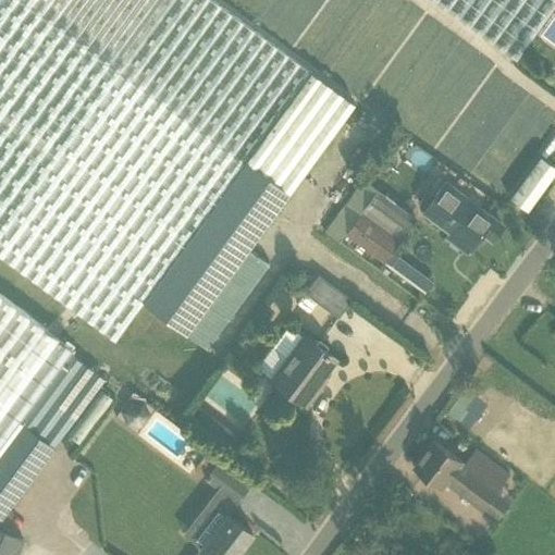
[(356,107),(352,103),(211,0),(1,0),(0,2),(0,255),(115,340),(143,303),(184,332),(208,352),(271,267),(250,251),(356,107)]
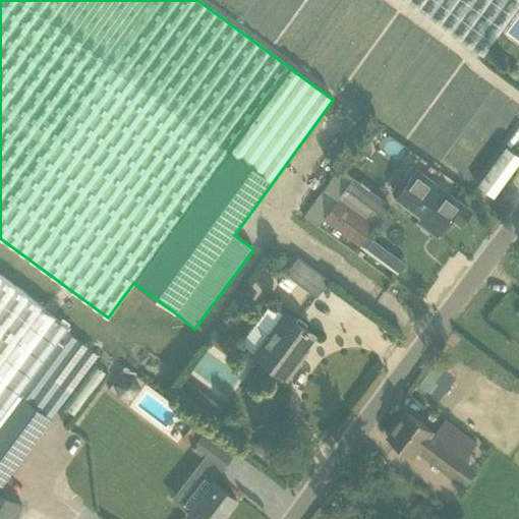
[(518,0),(406,0),(483,56),(518,7),(518,0)]
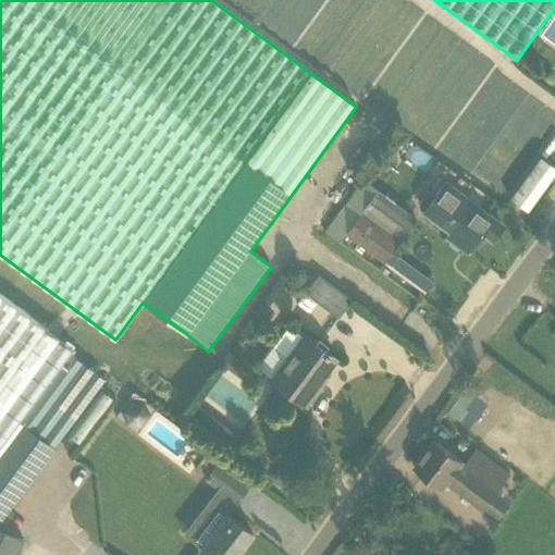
[(541,159),(510,200),(527,212),(554,174),(554,169),(541,159)]
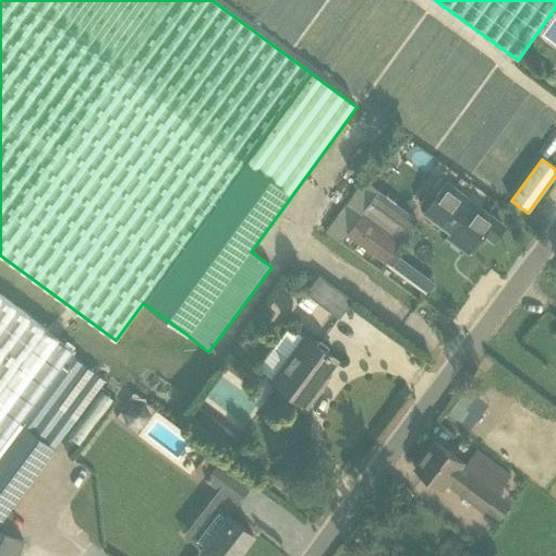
[(347,236),(426,295),(436,283),(394,253),(418,219),(363,181),(327,234),(340,244),(347,236)]
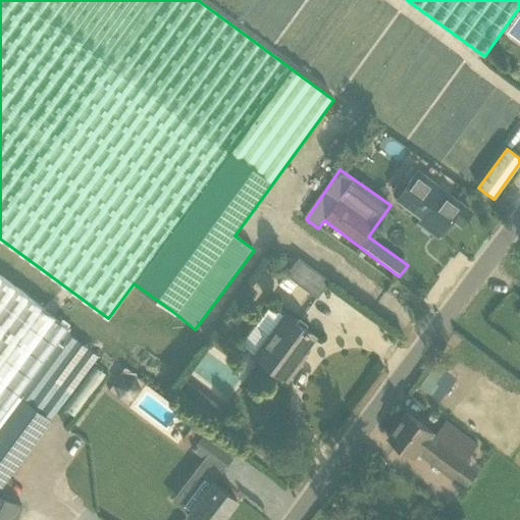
[(396,195),(399,198),(398,199),(422,217),(443,232),(452,221),(462,229),(474,213),(463,205),(418,172),(409,185),(406,182),(401,182),(394,191),(396,195)]
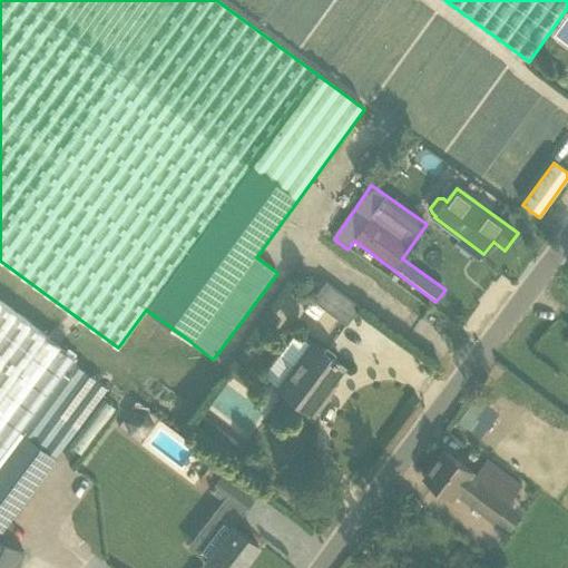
[(361,306),(327,283),(314,302),(348,325),(361,306)]
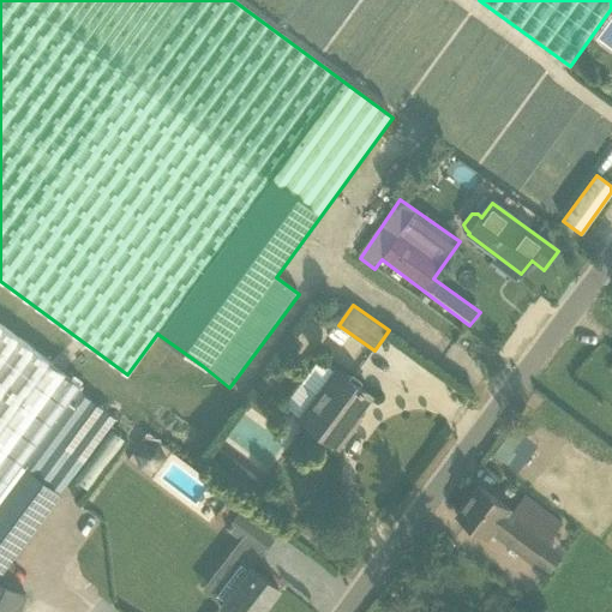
[(23,467),(79,393),(84,385),(0,323),(0,504),(27,469),(23,467)]
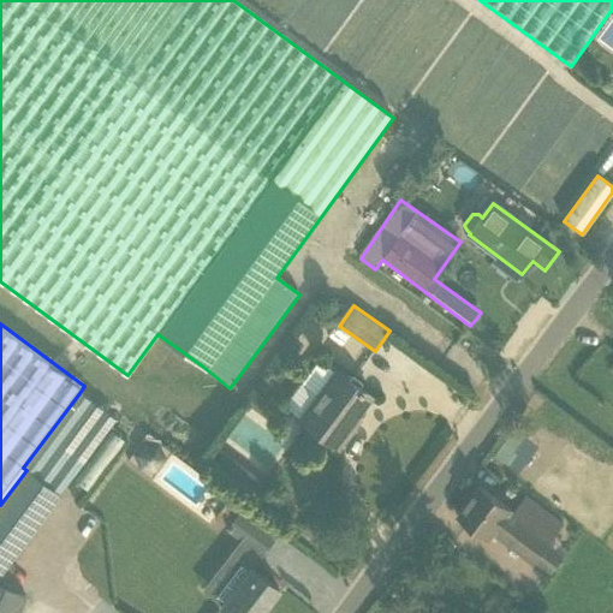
[(363,422),(358,418),(374,397),(322,359),(305,384),(320,394),(301,420),(341,451),(363,422)]
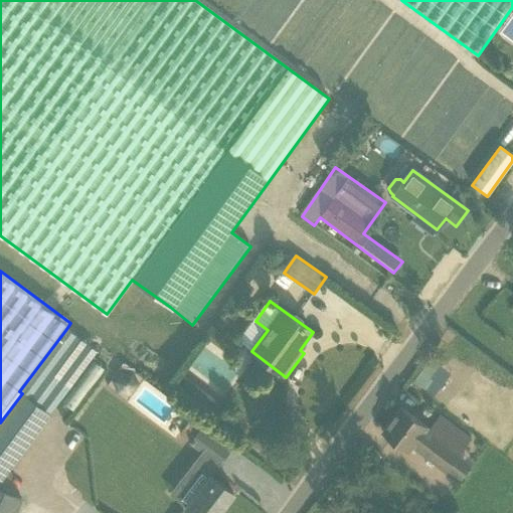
[(0,479),(2,481),(98,352),(66,329),(19,391),(22,393),(0,422),(0,479)]
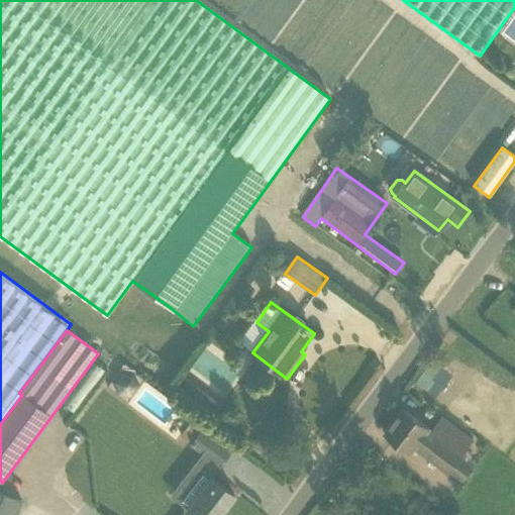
[(252,379),(263,386),(270,377),(260,369),(252,379)]
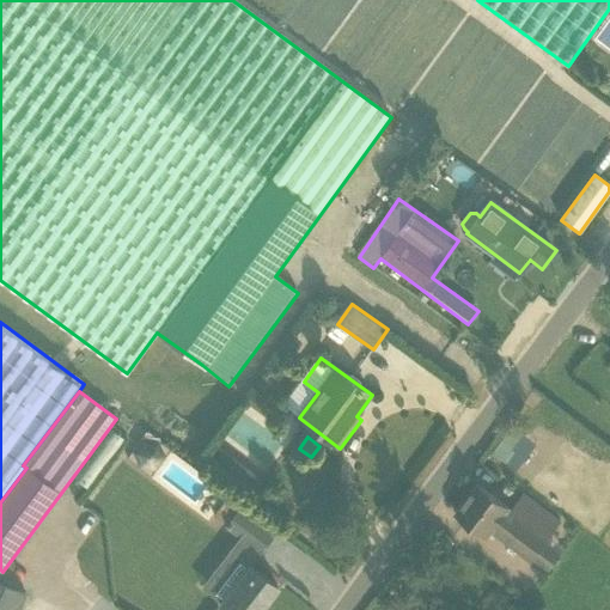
[(519,453),(516,450),(504,440),(494,452),(511,465),(519,453)]
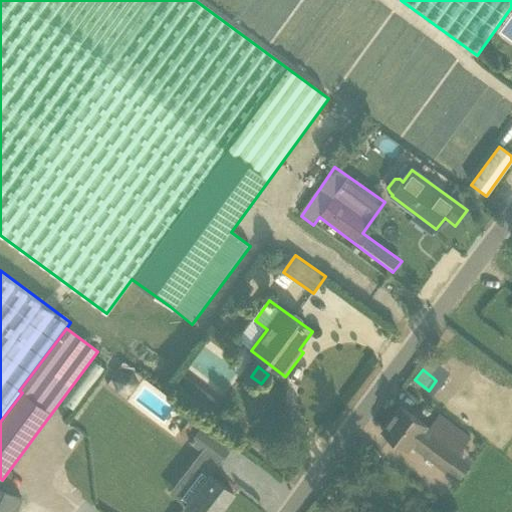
[(385,431),(394,438),(411,451),(414,446),(448,472),(473,440),(442,416),(432,429),(403,407),(385,431)]
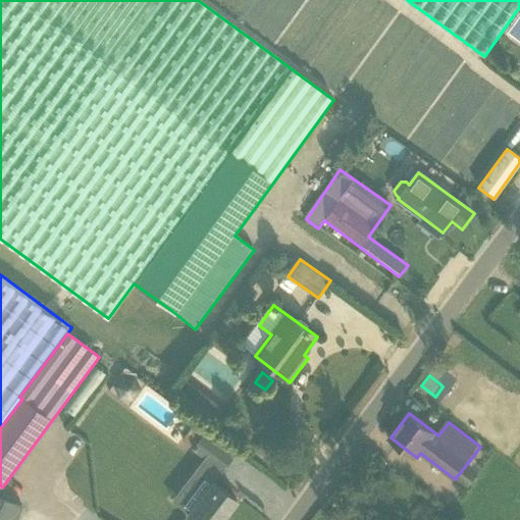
[(222,471),(234,457),(194,428),(184,442),(222,471)]
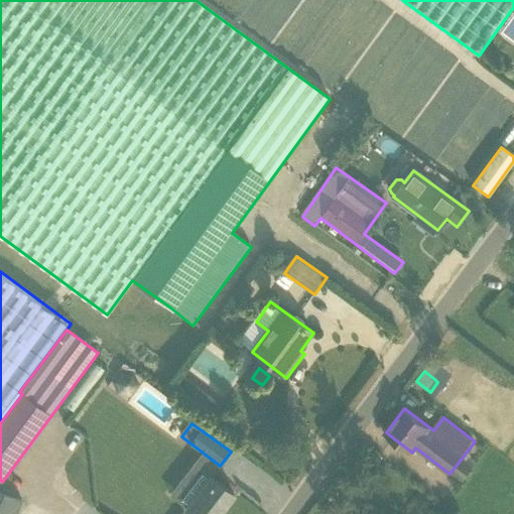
[(170,496),(194,513),(220,513),(235,494),(212,476),(197,495),(180,483),(170,496)]
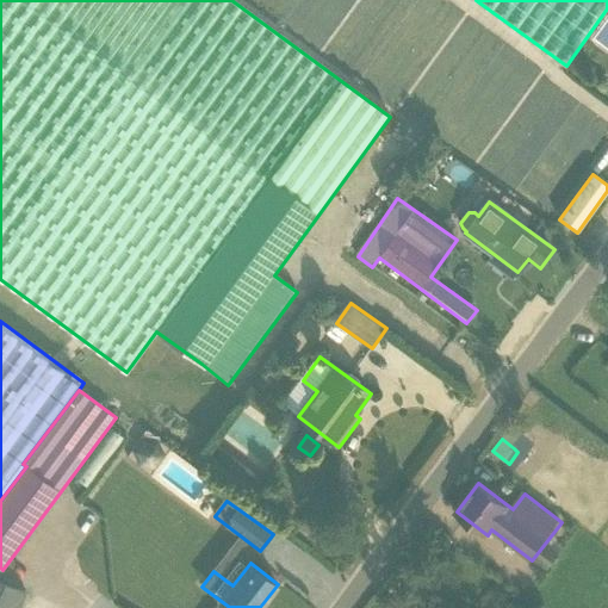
[(22,607),(29,594),(0,579),(0,607),(22,607)]
